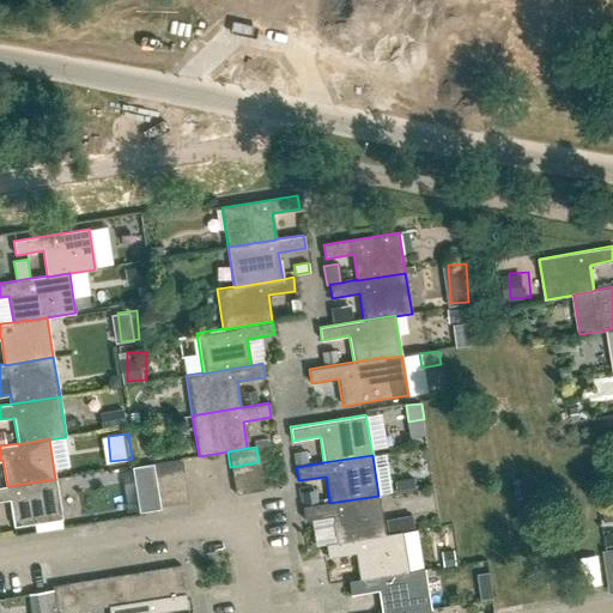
[(155,478),(183,474),(181,460),(152,465),(155,478)]
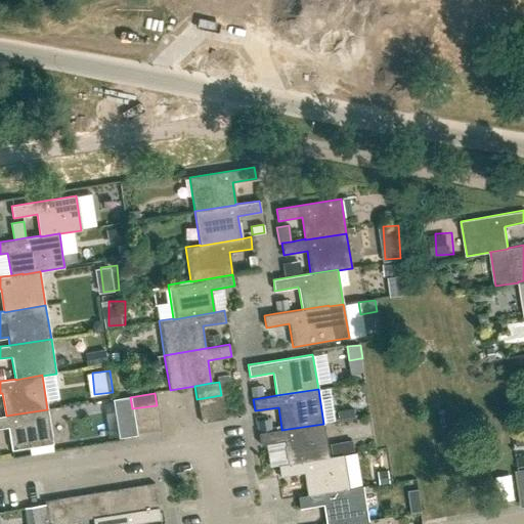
[(199,410),(223,407),(221,395),(197,399),(199,410)]
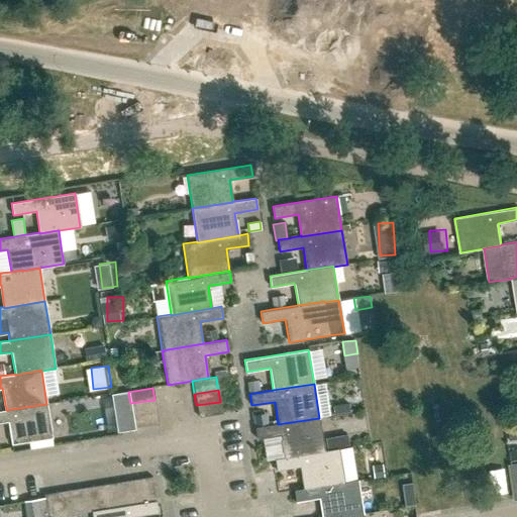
[(128,392),(112,394),(114,407),(130,404),(130,403),(128,392)]
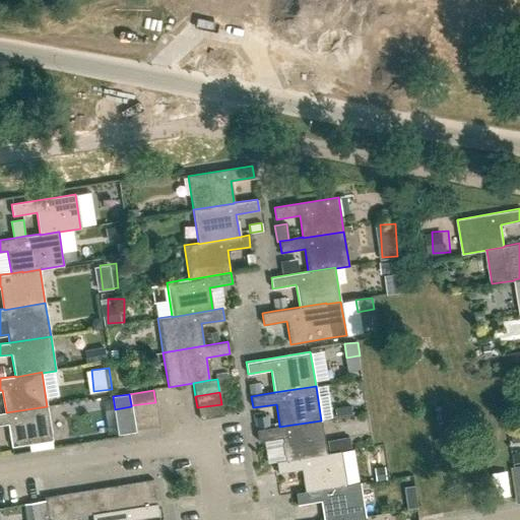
[(133,417),(157,413),(155,402),(131,405),(131,406),(133,417)]
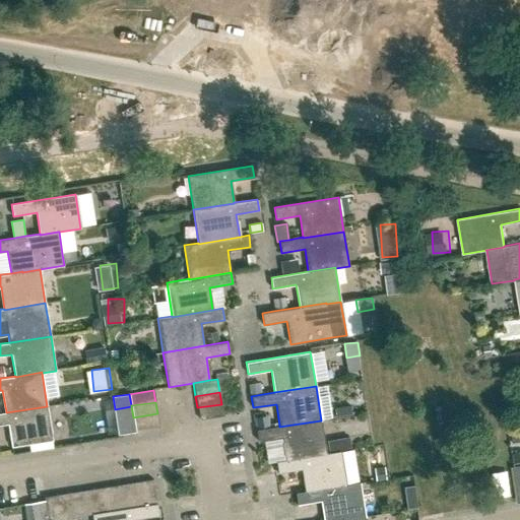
[(221,404),(197,407),(199,420),(223,416),(223,415),(221,404)]
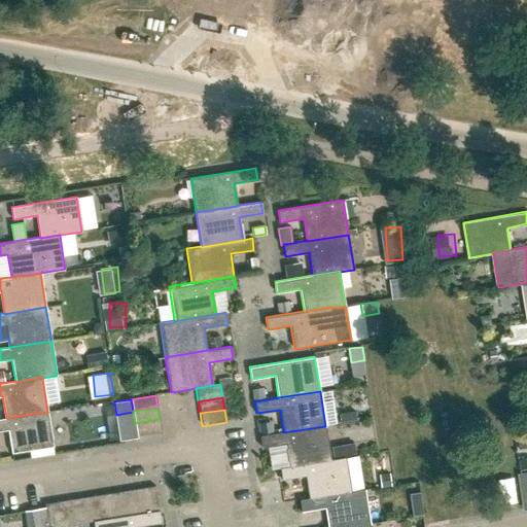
[(6,418),(6,417),(0,418),(0,430),(7,429),(11,453),(53,446),(47,412),(6,418)]
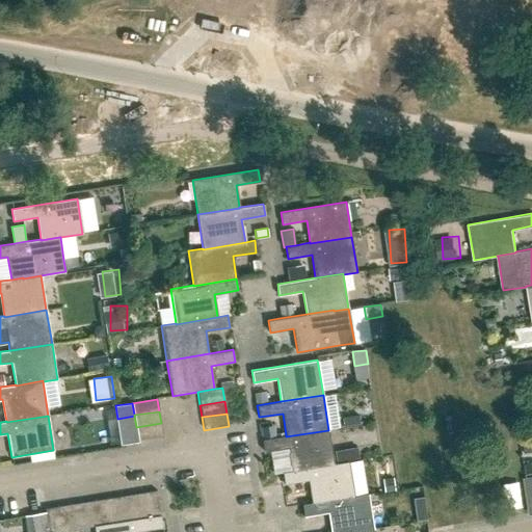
[(161,423),(136,427),(138,440),(163,436),(161,423)]
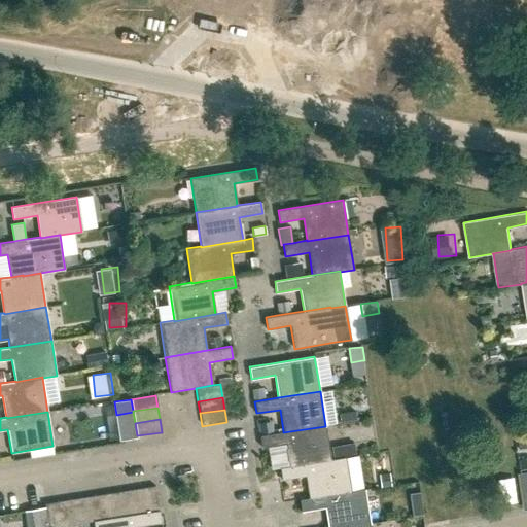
[(330,459),(325,426),(283,432),(283,431),(260,435),(262,448),(285,444),(288,466),(330,459)]
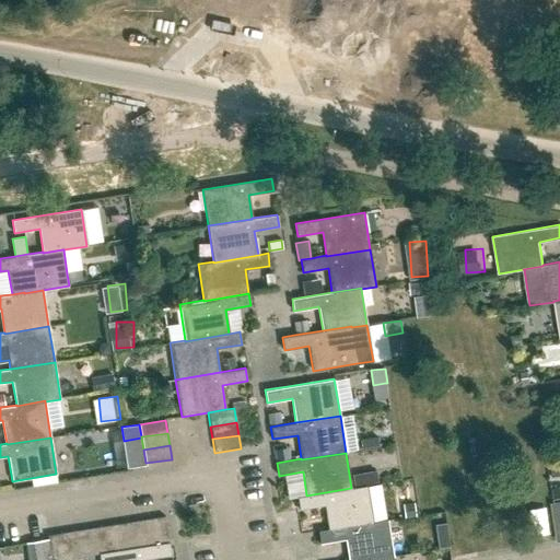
[(376,469),(364,471),(366,483),(378,482),(376,469)]
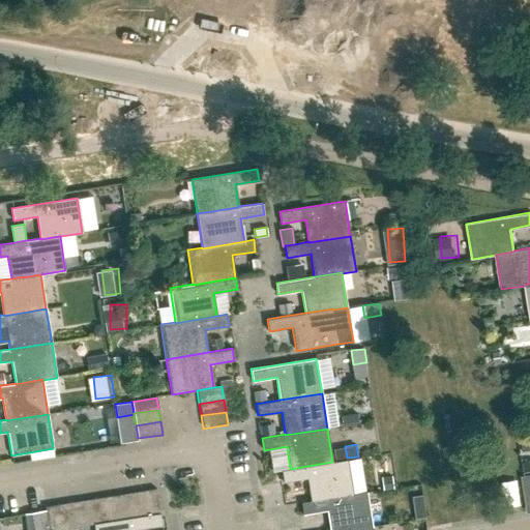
[(353,494),(353,493),(348,460),(332,462),(290,469),(282,470),(284,481),(306,478),(310,500),(310,501),(353,494)]
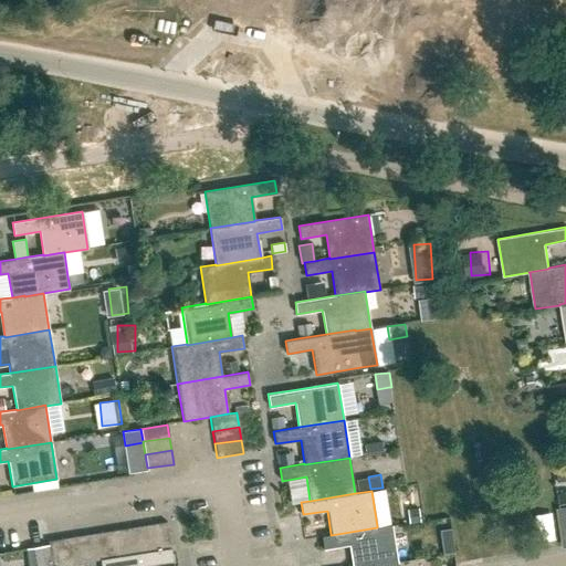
[(157,551),(170,548),(166,522),(153,524),(157,551)]
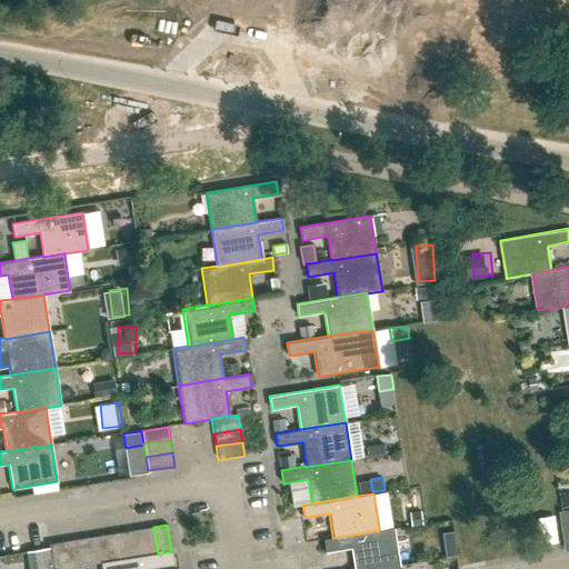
[(145,556),(158,553),(153,527),(140,528),(145,556)]
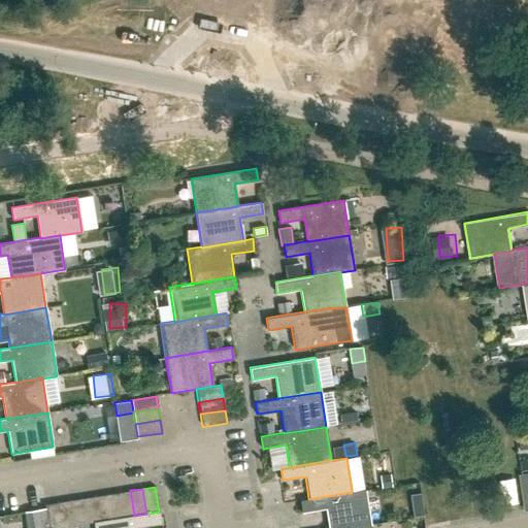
[(348,527),(371,524),(366,489),(352,491),(352,492),(308,499),(308,498),(300,500),(302,513),(325,508),(328,527),(348,527)]
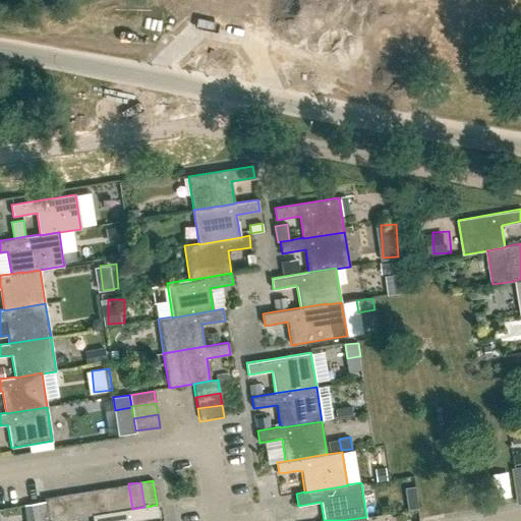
[(120,511),(132,509),(128,483),(116,485),(120,511)]
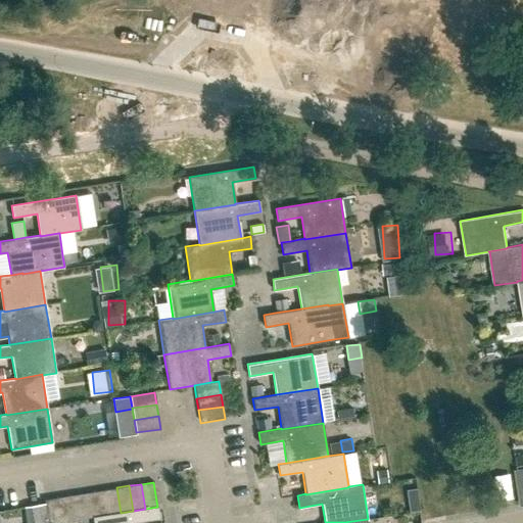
[(108,514),(121,513),(116,487),(104,489),(108,514)]
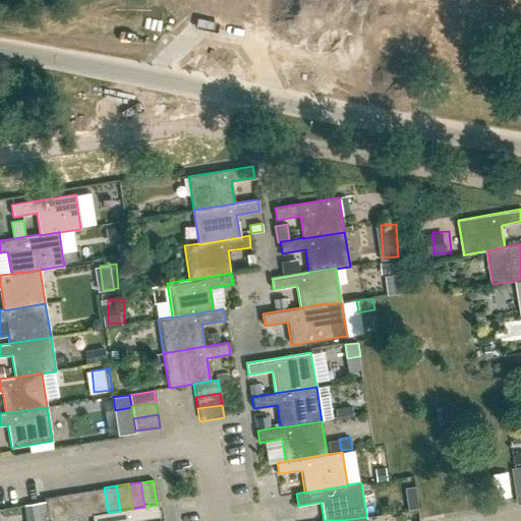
[(96,514),(108,512),(104,487),(92,489),(96,514)]
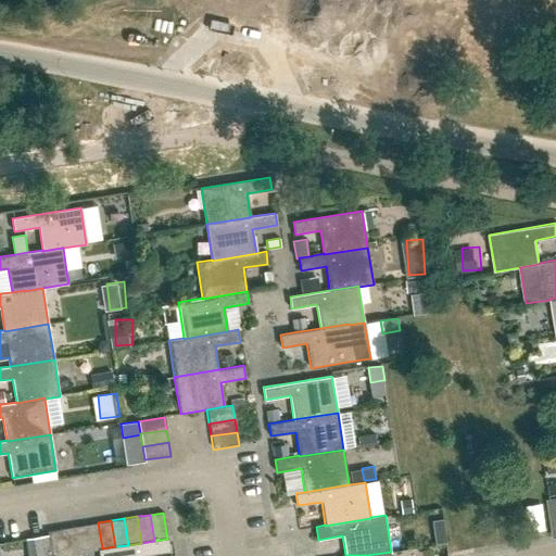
[(98,550),(102,548),(98,522),(85,525),(90,551),(98,550)]
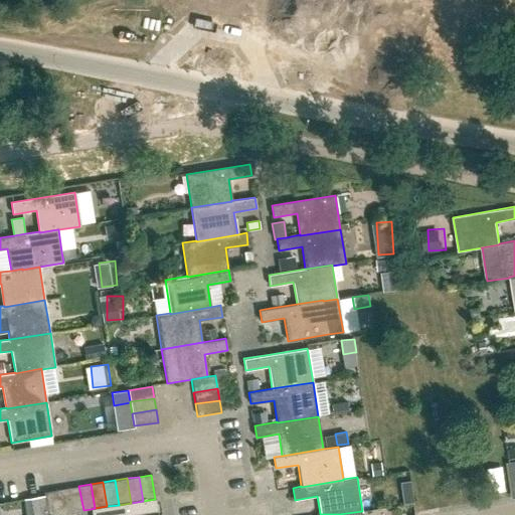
[(71,512),(83,510),(78,486),(67,488),(71,512)]
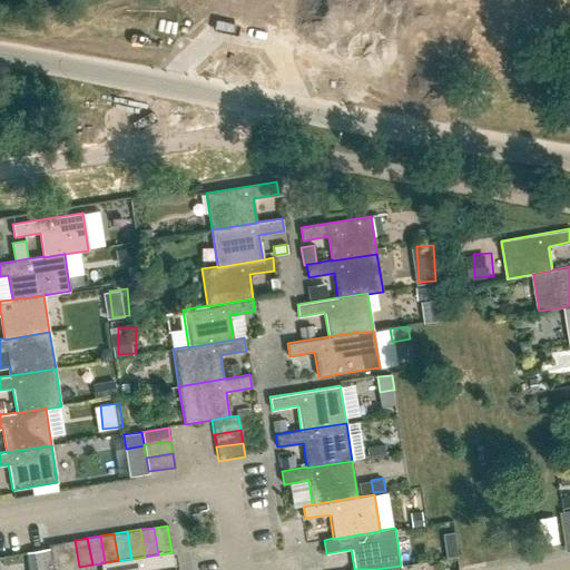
[(66,569),(79,567),(75,540),(61,542),(66,569)]
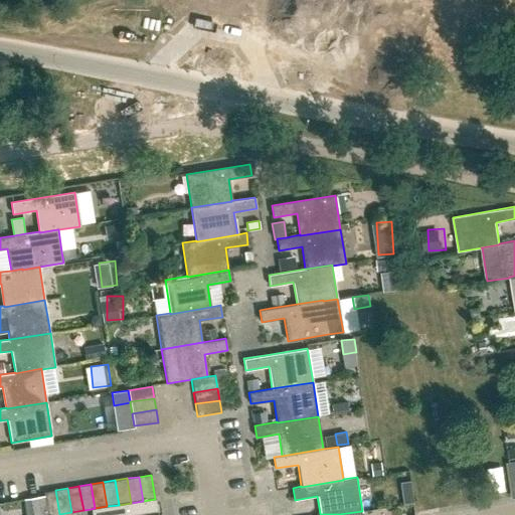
[(46,514),(52,514),(59,514),(55,490),(43,492),(43,496),(46,514)]
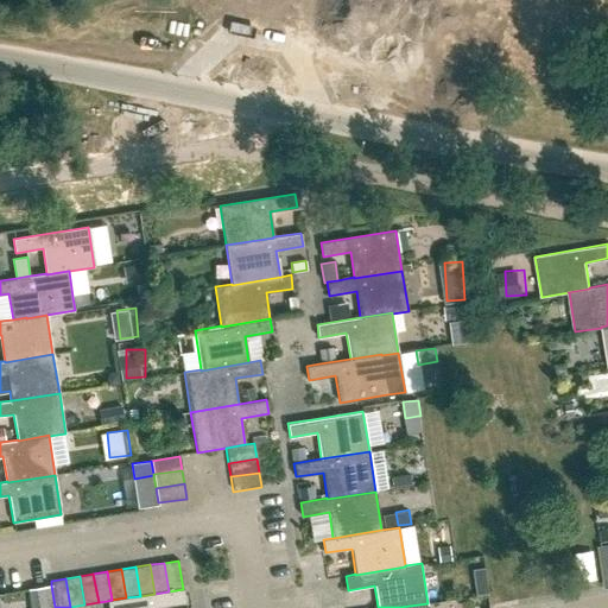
[(486,583),(475,584),(477,595),(488,594),(486,583)]
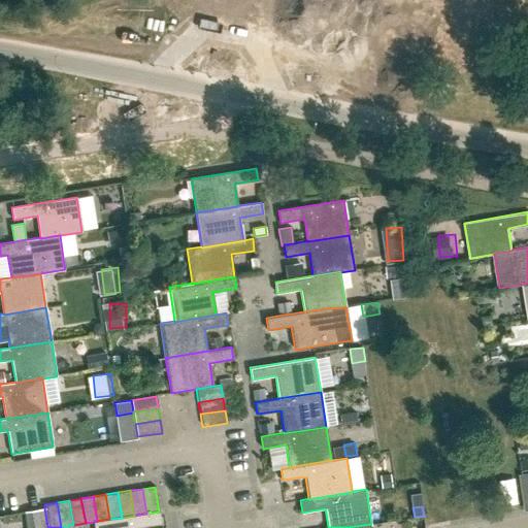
[(47,527),(44,508),(29,510),(32,527),(47,527)]
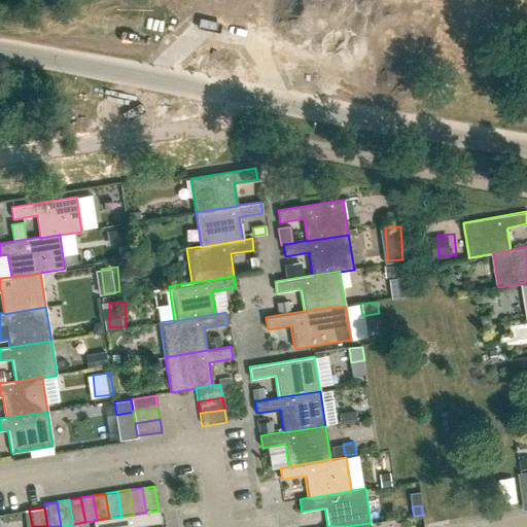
[(137,526),(161,522),(159,511),(146,513),(134,515),(121,517),(109,518),(97,520),(93,521),(94,526),(137,526)]
